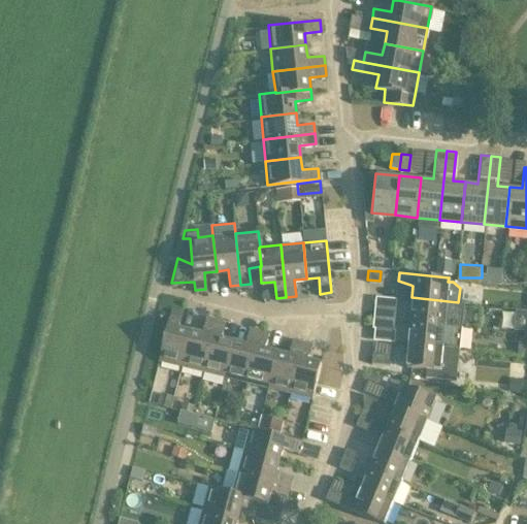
[(409,320),(460,325),(462,302),(458,302),(412,297),(409,320)]
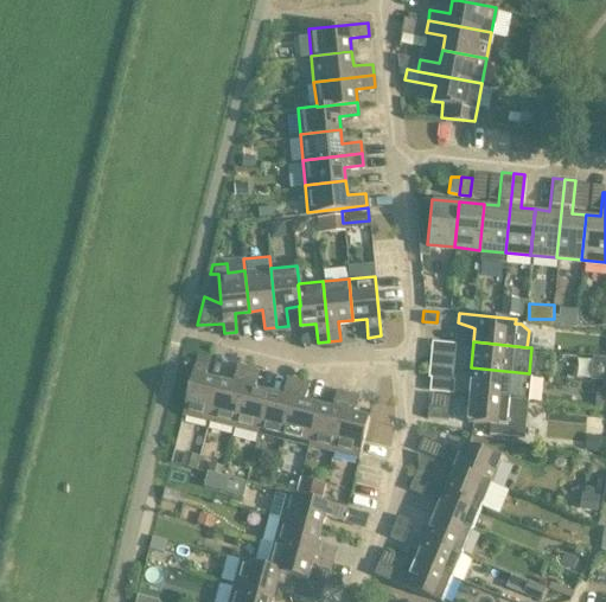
[(429,352),(428,363),(427,375),(451,377),(454,354),(429,352)]
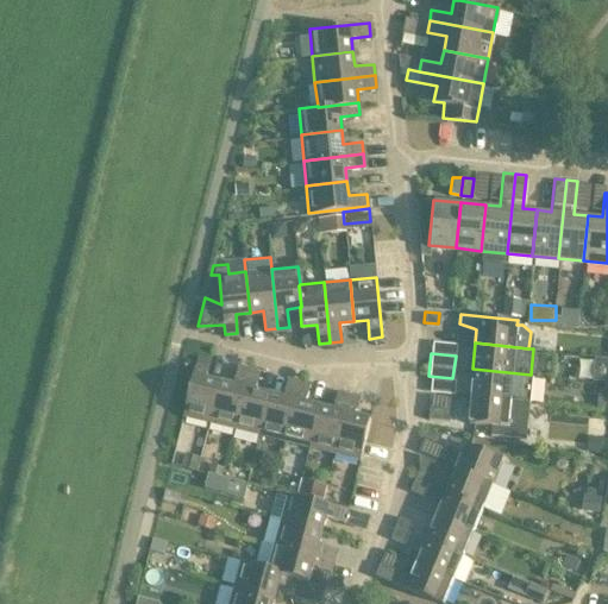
[(607,353),(596,353),(595,379),(603,379),(602,401),(607,401),(607,353)]
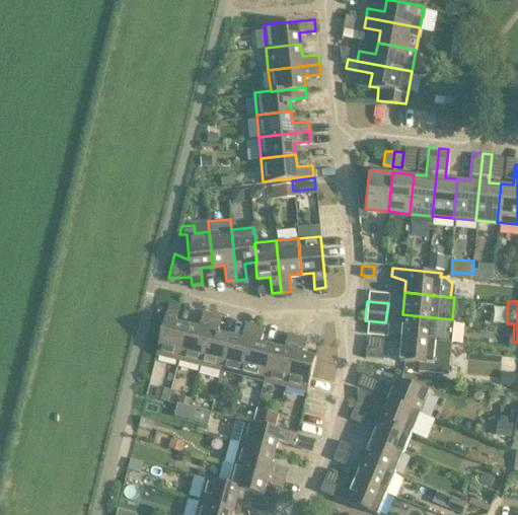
[(155,352),(177,358),(187,323),(174,320),(178,305),(168,302),(155,352)]
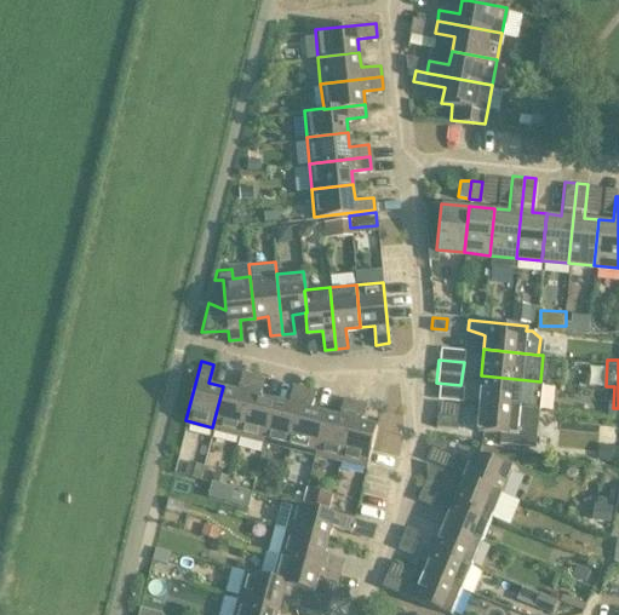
[(212,427),(238,434),(252,374),(241,371),(236,390),(223,386),(212,427)]
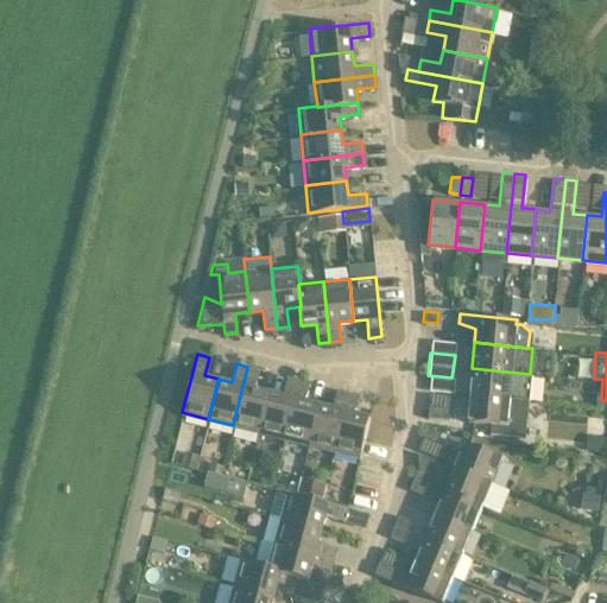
[(233,425),(258,431),(269,391),(254,388),(259,369),(247,367),(233,425)]
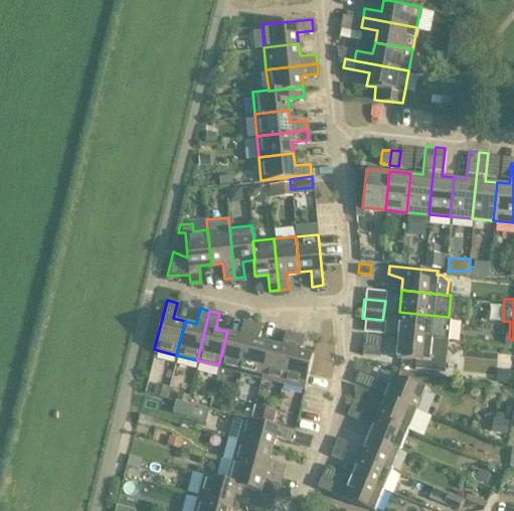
[(399,312),(397,333),(447,338),(449,317),(399,312)]
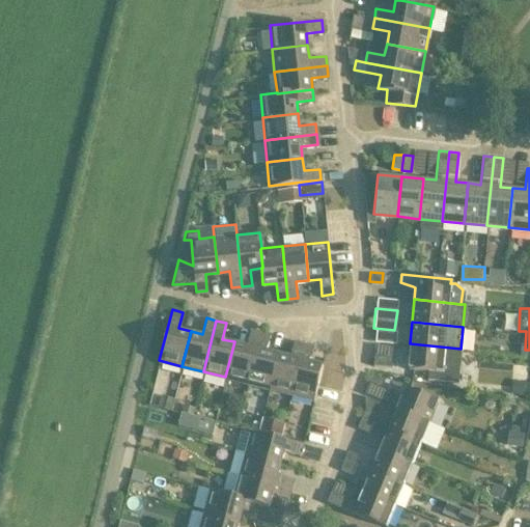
[(225,377),(247,382),(260,331),(250,329),(246,344),(234,341),(225,377)]
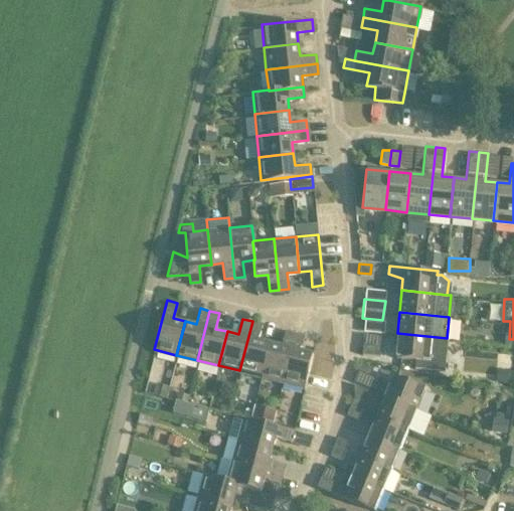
[(239,370),(261,375),(270,342),(258,339),(262,323),(252,321),(239,370)]
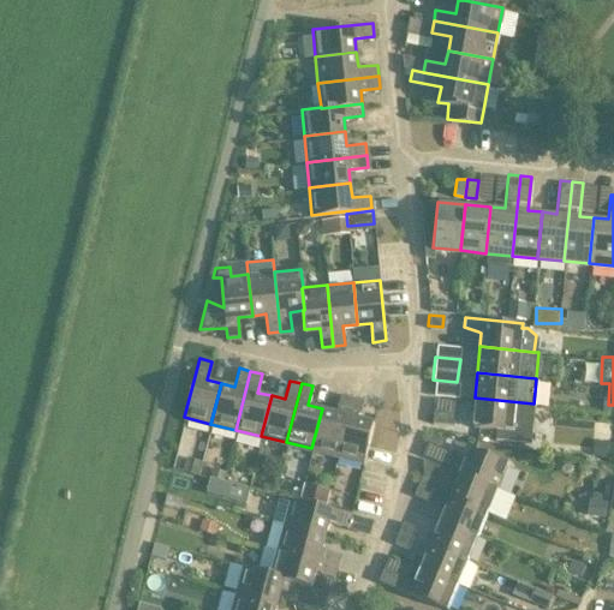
[(311,448),(337,455),(351,395),(340,393),(335,411),(322,408),(311,448)]
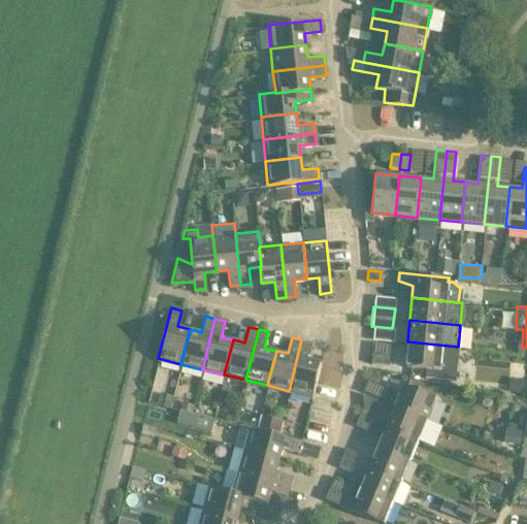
[(301,339),(289,391),(311,396),(321,361),(307,358),(311,342),(301,339)]
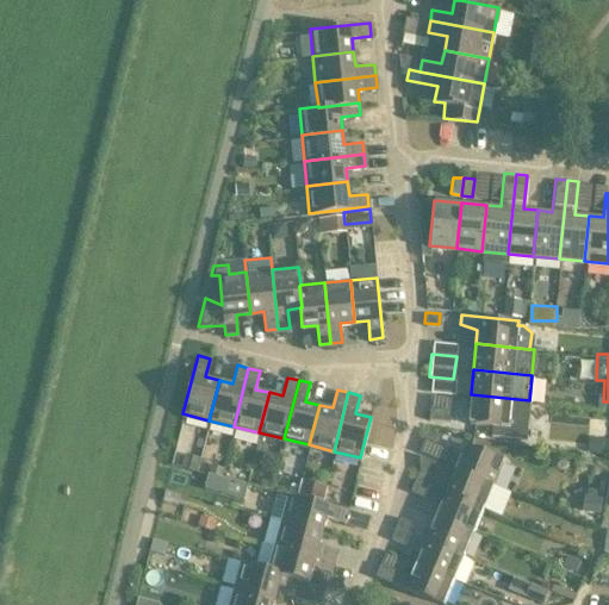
[(529,400),(471,394),(468,422),(489,423),(488,432),(526,436),(529,400)]
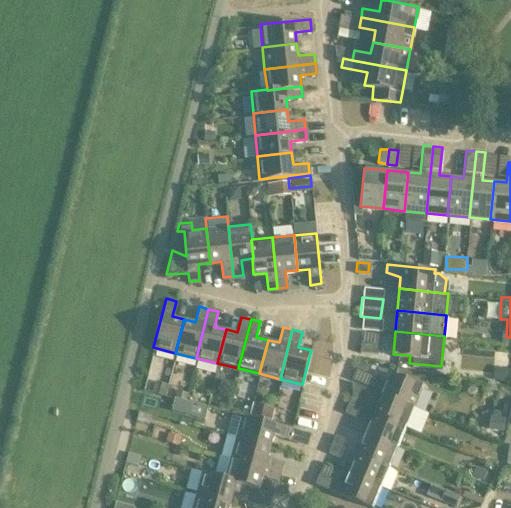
[(379,342),(360,341),(359,350),(378,352),(379,342)]
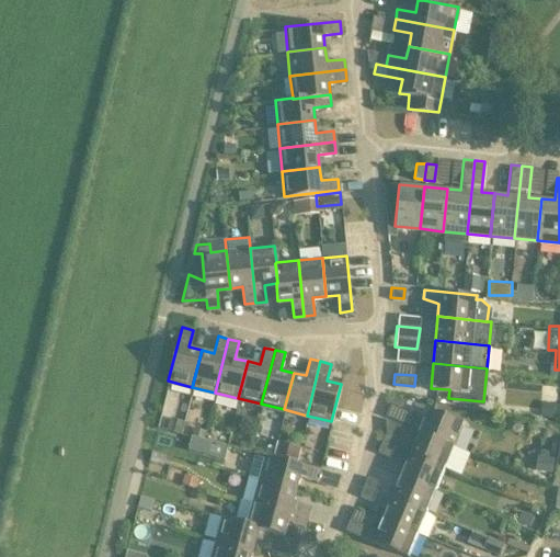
[(406,398),(393,393),(389,402),(401,408),(406,398)]
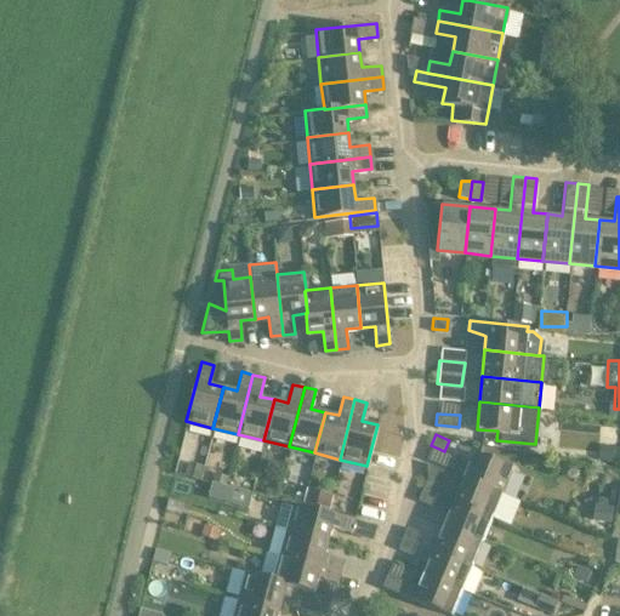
[(464,475),(501,491),(511,466),(473,450),(464,475)]
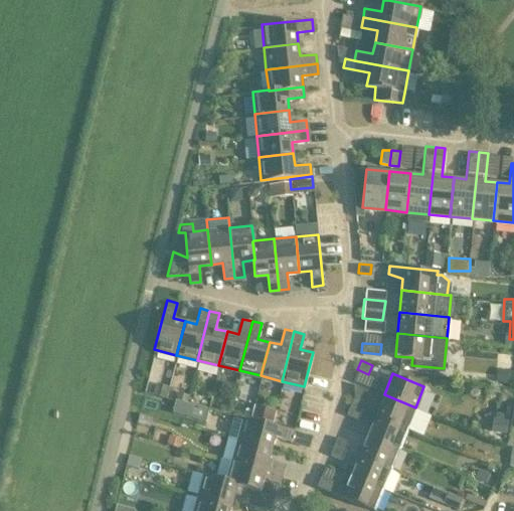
[(375,414),(407,428),(415,407),(384,394),(375,414)]
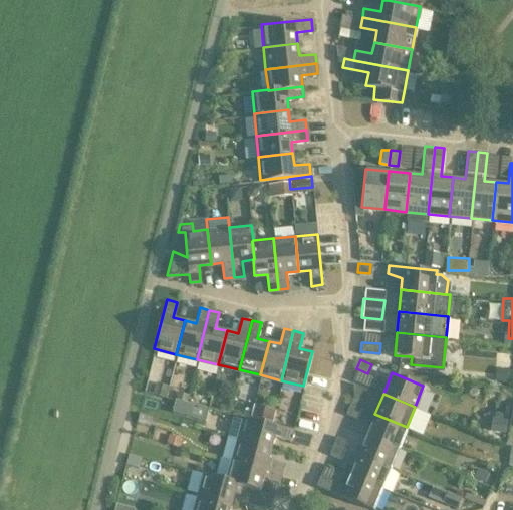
[(348,404),(359,408),(363,399),(352,395),(348,404)]
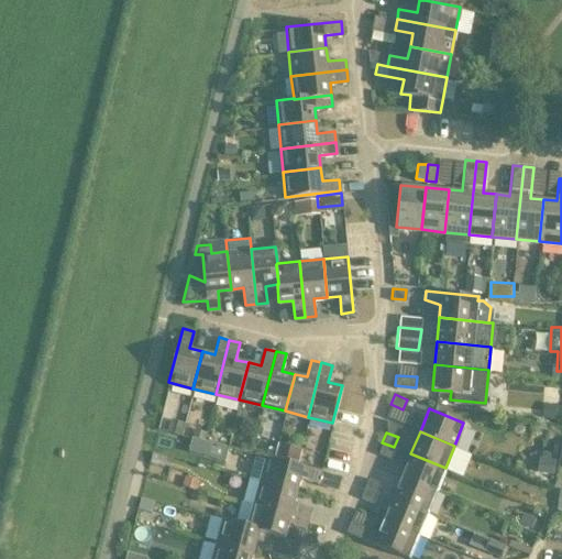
[(394,447),(382,442),(378,451),(390,457),(394,447)]
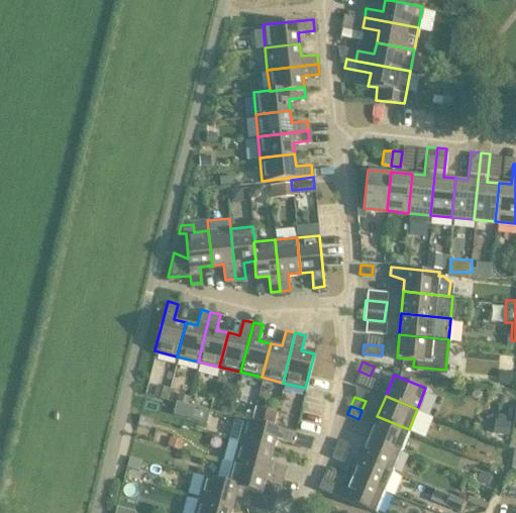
[(369,436),(400,449),(409,429),(377,416),(369,436)]
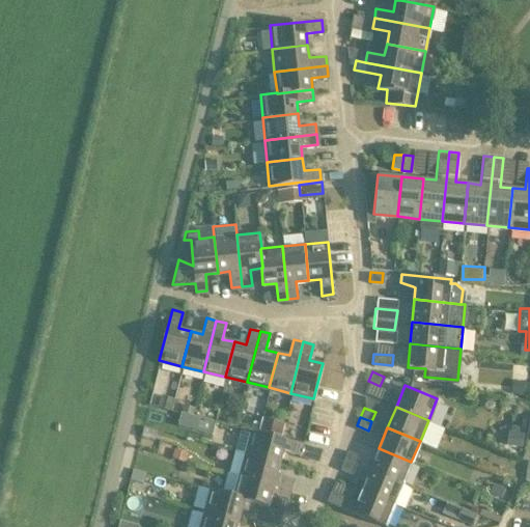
[(235,449),(280,461),(283,449),(299,453),(302,442),(251,428),(250,433),(240,431),(235,449)]
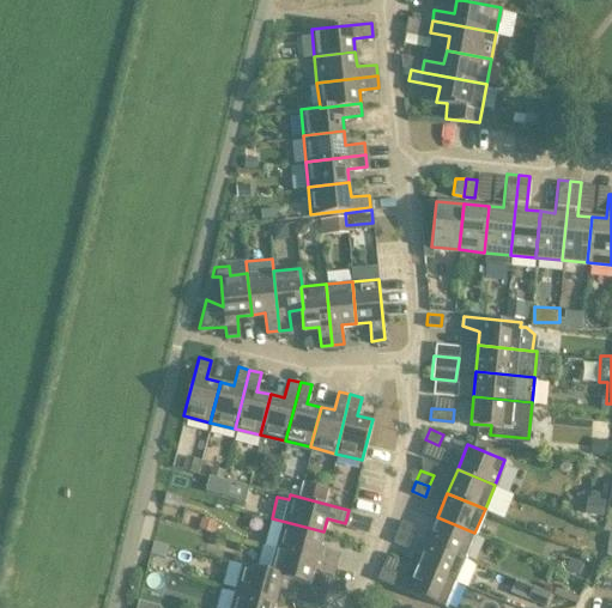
[(428,541),(465,557),(474,533),(437,517),(428,541)]
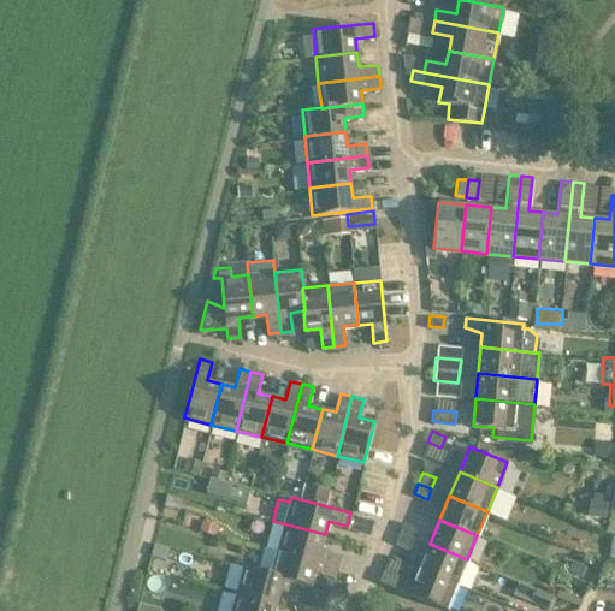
[(266,545),(337,564),(339,553),(321,549),(325,534),(273,521),(266,545)]
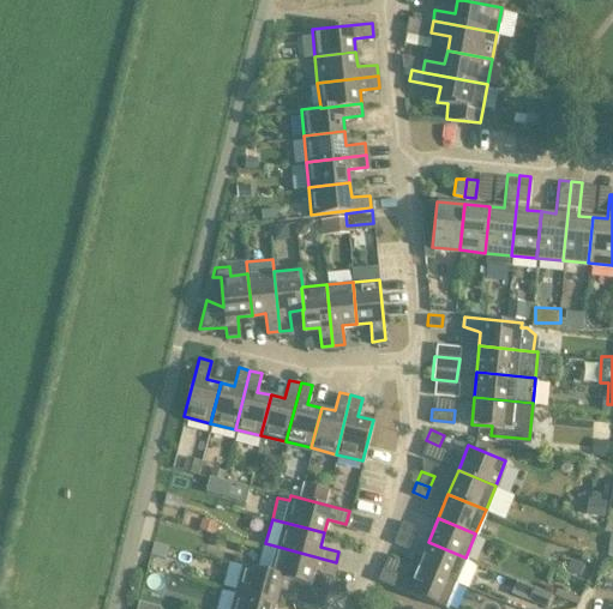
[(402,519),(398,530),(410,535),(415,524),(402,519)]
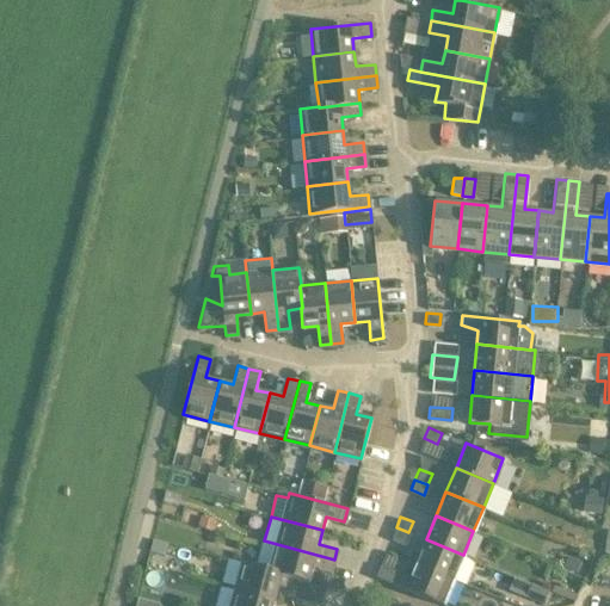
[(408,532),(396,527),(392,538),(405,543),(408,532)]
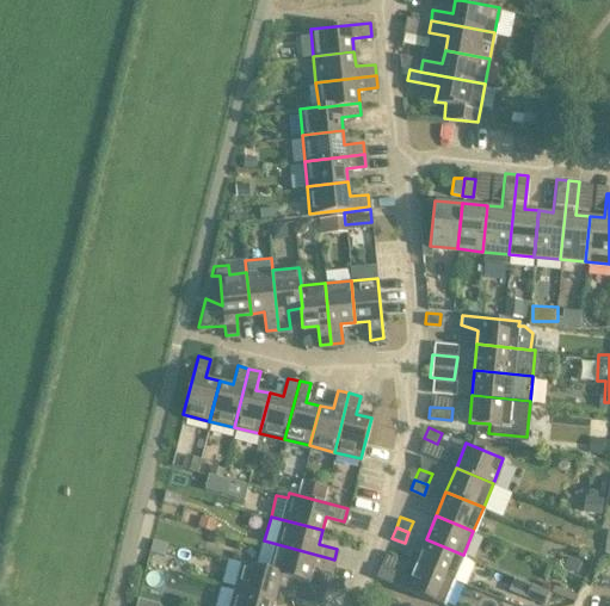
[(417,563),(454,579),(463,555),(426,539),(417,563)]
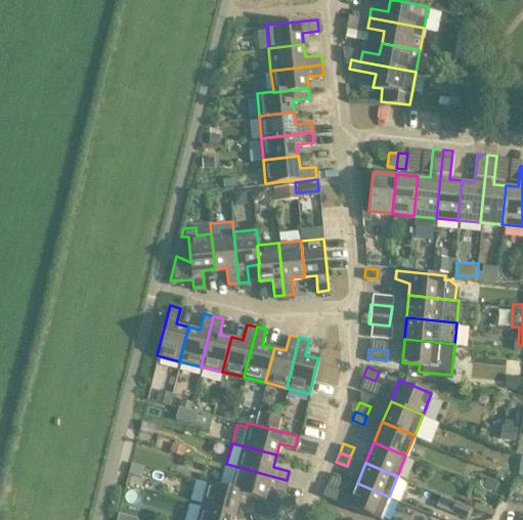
[(257,495),(257,496),(264,499),(268,485),(284,489),(287,480),(226,464),(221,484),(230,487),(230,488),(257,495)]
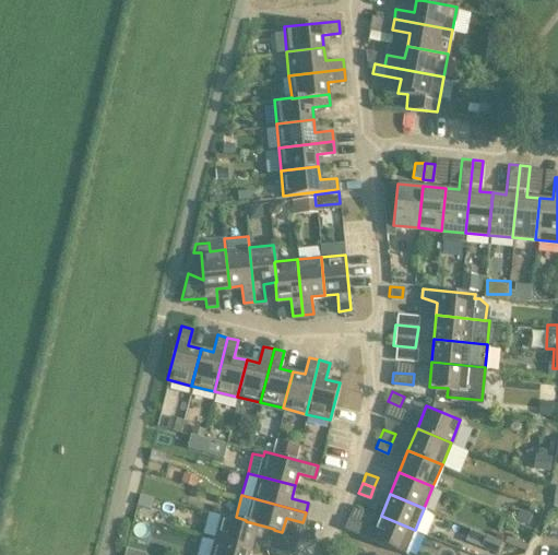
[(214,538),(251,547),(254,534),(271,539),(274,530),(274,529),(246,521),(246,520),(236,517),(221,514),(214,538)]
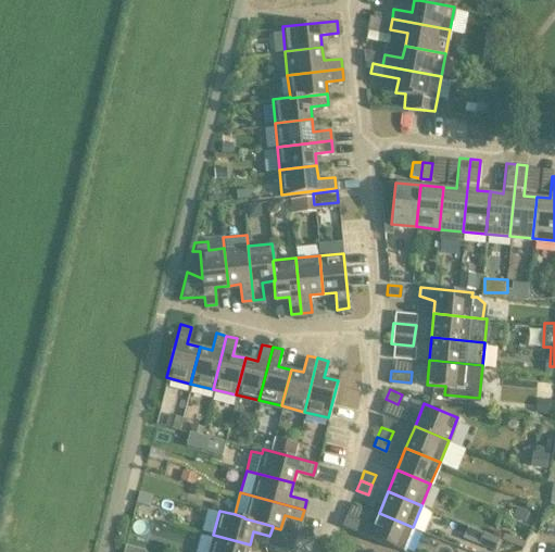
[(413,527),(379,513),(374,526),(358,519),(347,514),(342,525),(369,536),(403,550),(413,527)]
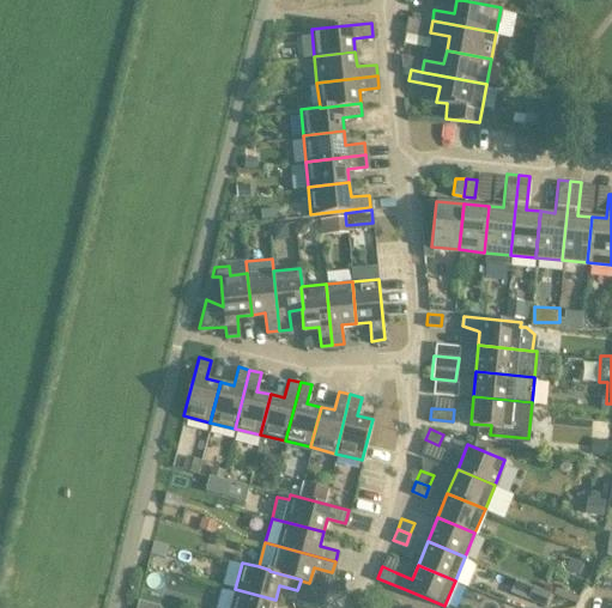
[(527,597),(545,605),(551,591),(533,584),(527,597)]
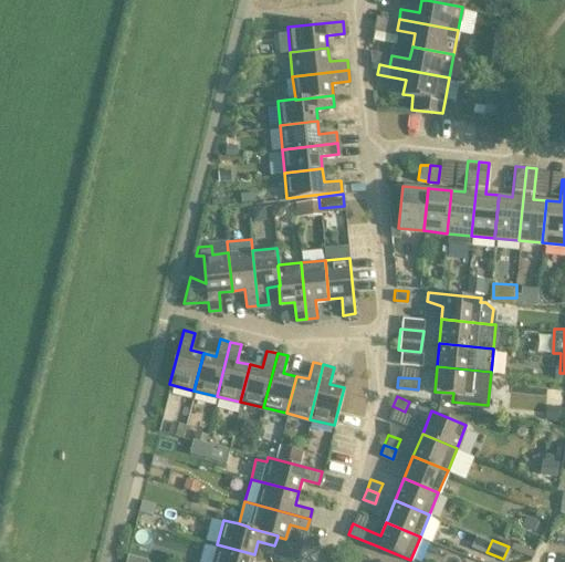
[(211,561),(252,561),(254,554),(217,544),(211,561)]
